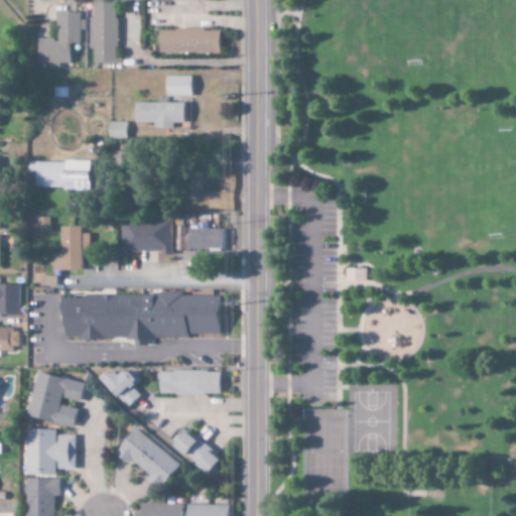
[(115,3),(93,3),(93,18),(89,18),(90,65),(121,63),(121,50),(116,50),(115,3)]
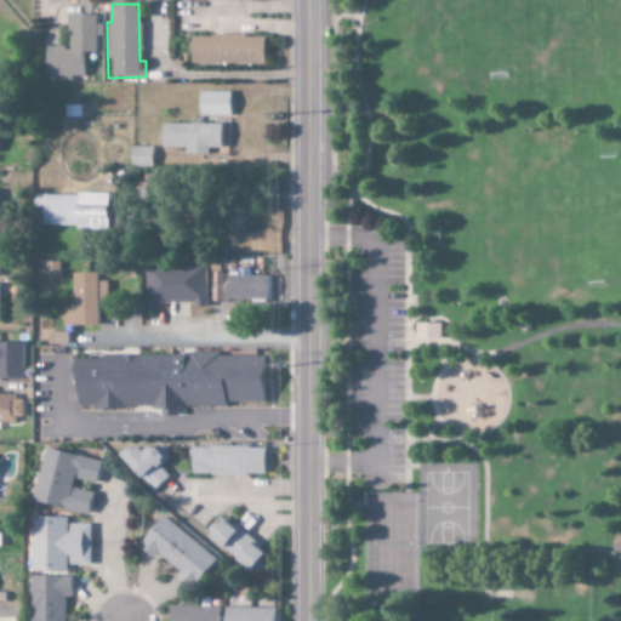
[(188,67),(262,67),(262,36),(188,36),(188,67)]
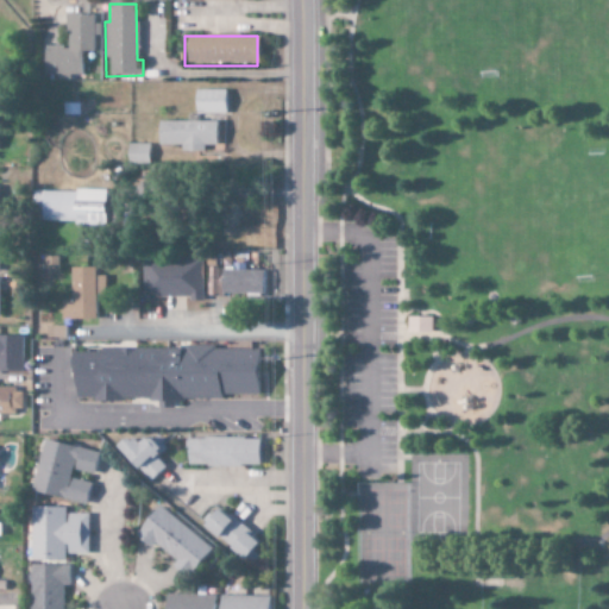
[(194,115),(225,114),(224,90),(193,92),(194,115)]
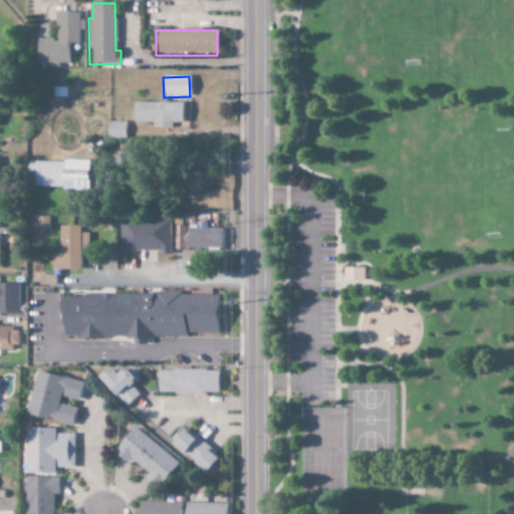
[(171,129),(172,122),(182,122),(182,103),(133,102),(133,122),(153,123),(153,129),(171,129)]
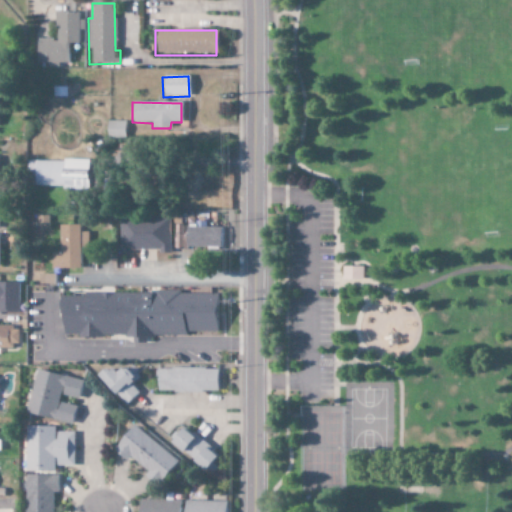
[(126,122),(107,121),(106,138),(126,138),(126,122)]
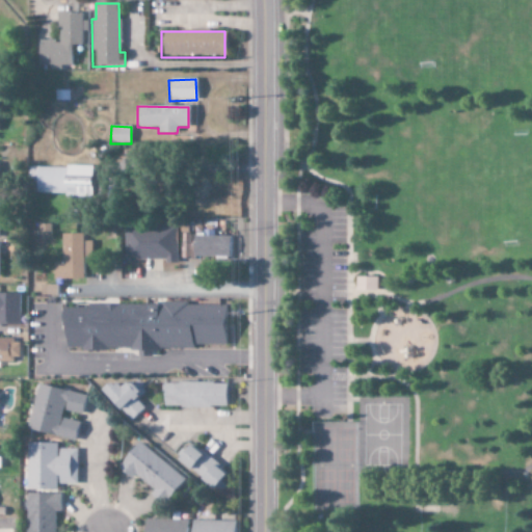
[(91,195),(91,167),(29,166),(28,194),(91,195)]
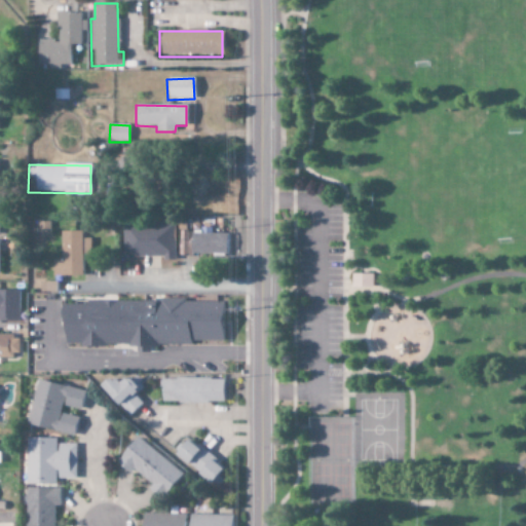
[(174,225),(122,224),(122,261),(135,262),(135,258),(174,259),(174,225)]
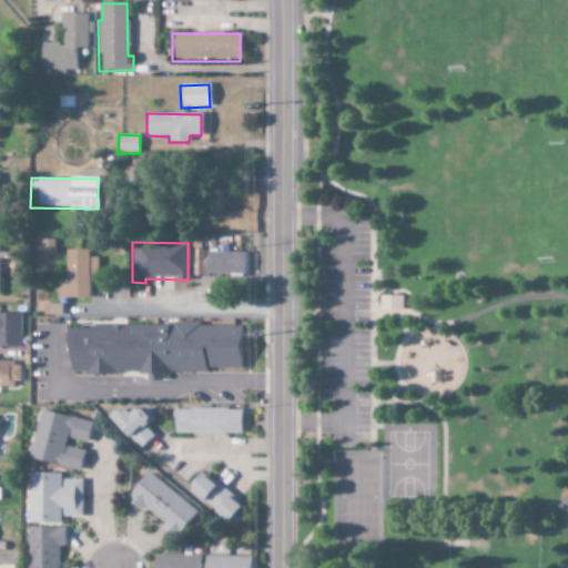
[(88,298),(88,250),(66,251),(66,282),(57,282),(57,298),(88,298)]
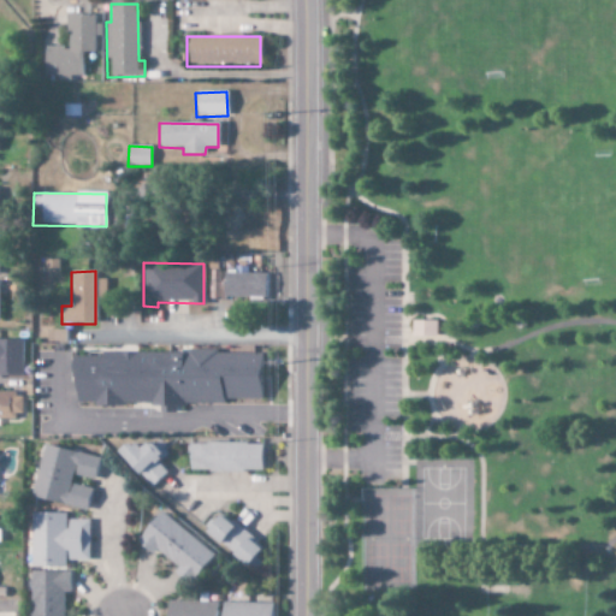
[(415,318),(438,318),(439,335),(414,336),(415,318)]
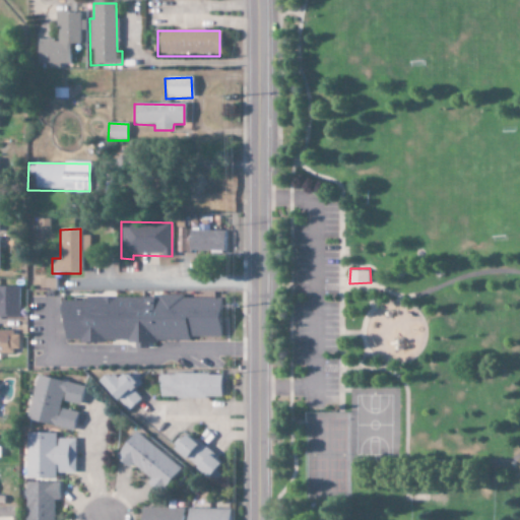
[(18,287),(0,286),(0,318),(18,319),(18,287)]
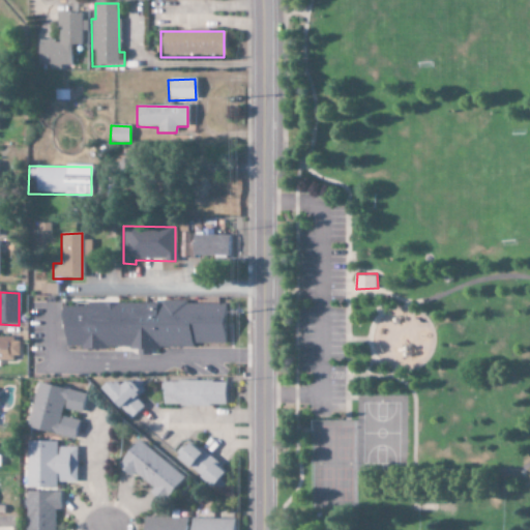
[(223,303),(62,305),(63,350),(190,348),(190,344),(224,344),(223,303)]
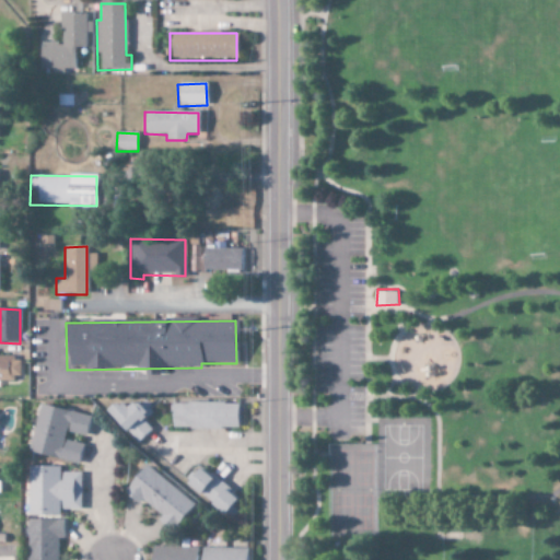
[(0,381),(20,381),(20,358),(0,358),(0,381)]
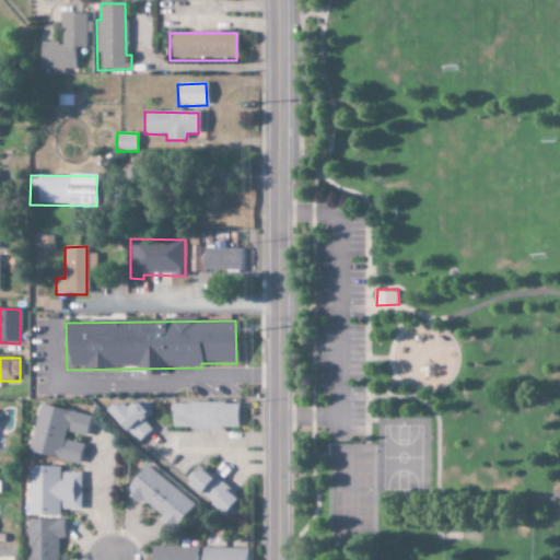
[(151,430),(142,421),(152,411),(141,398),(126,412),(116,401),(105,411),(136,444),(151,430)]
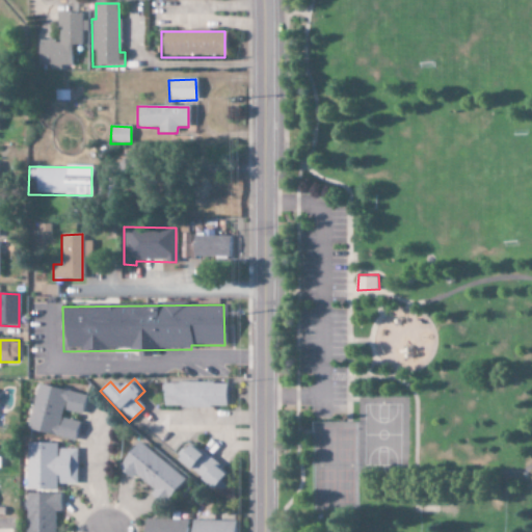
[(225,383),(162,383),(162,407),(225,408),(225,383)]
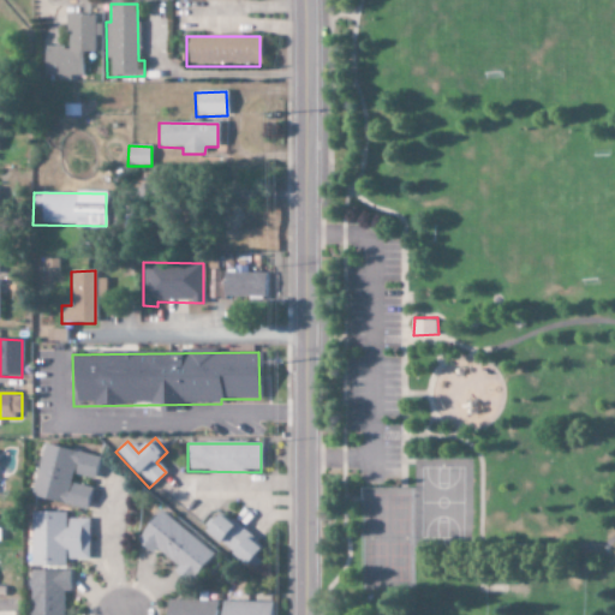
[(31,497),(85,511),(90,489),(70,484),(72,475),(93,479),(97,458),(43,445),(31,497)]
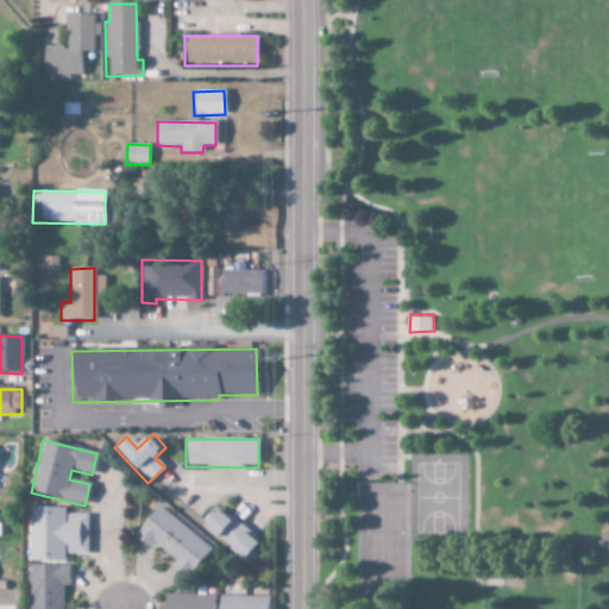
[(136,533),(189,575),(211,547),(157,507),(136,533)]
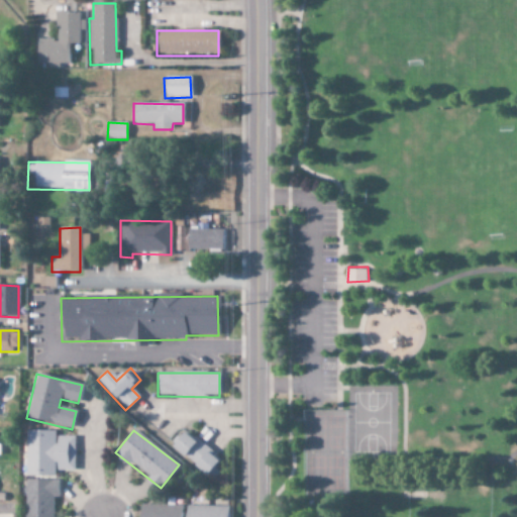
[(25,477),(55,477),(55,471),(74,471),(75,437),(55,437),(55,431),(26,431),(25,477)]
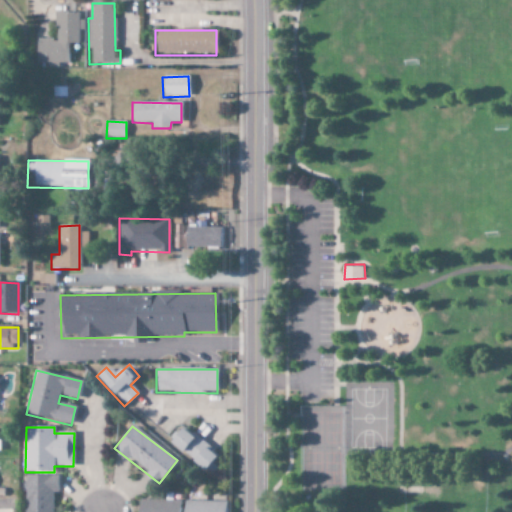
[(211,476),(218,468),(213,463),(218,457),(181,428),(169,443),(211,476)]
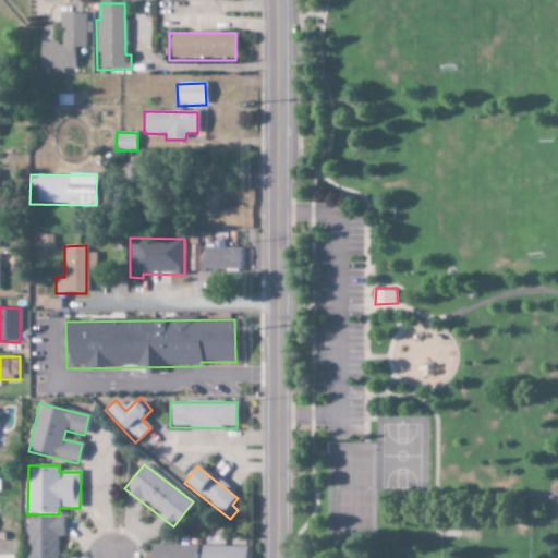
[(57,557),(57,538),(62,538),(61,518),(27,519),(27,557),(57,557)]
